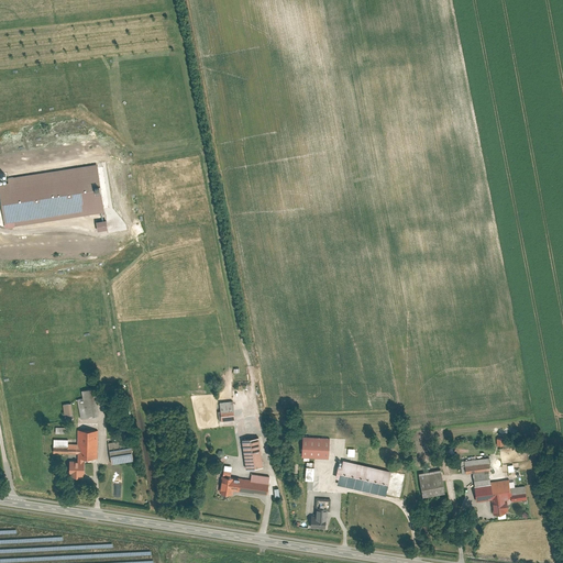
[(97,164),(8,178),(9,181),(0,183),(0,191),(4,221),(13,220),(14,225),(105,211),(97,164)]
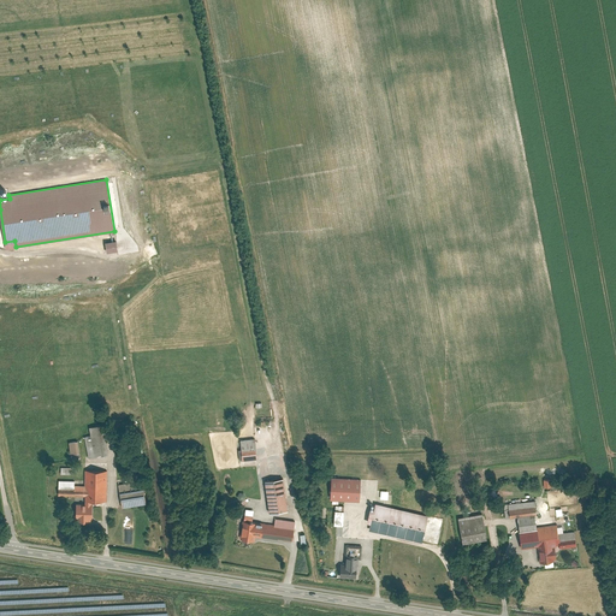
[(105,242),(106,252),(117,250),(116,241),(105,242)]
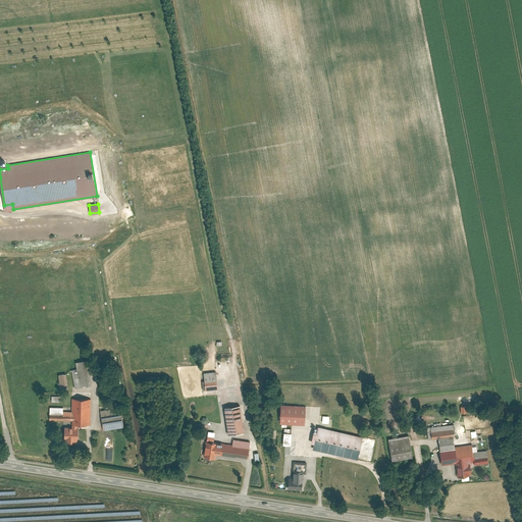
[(71,370),(74,387),(88,385),(83,360),(75,362),(76,369),(71,370)]
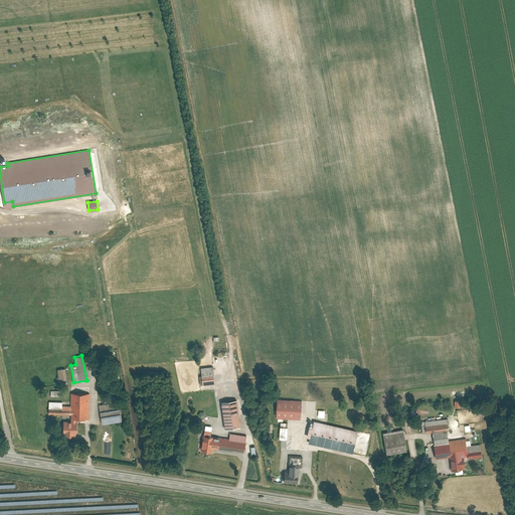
[(201,376),(201,377),(213,375),(213,376),(214,376),(213,366),(200,368),(201,376)]
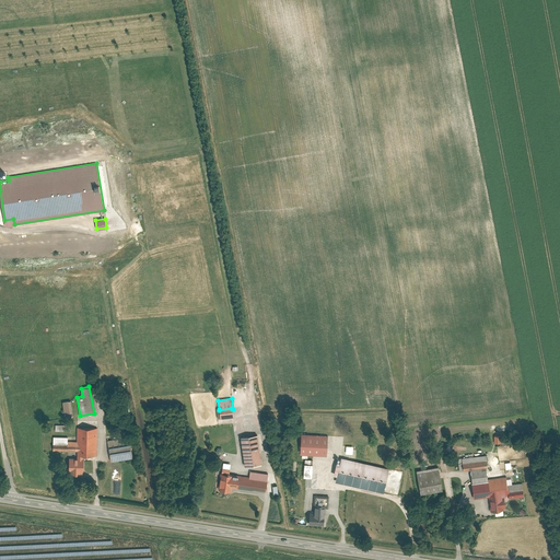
[(70,400),(62,403),(63,413),(72,412),(70,400)]
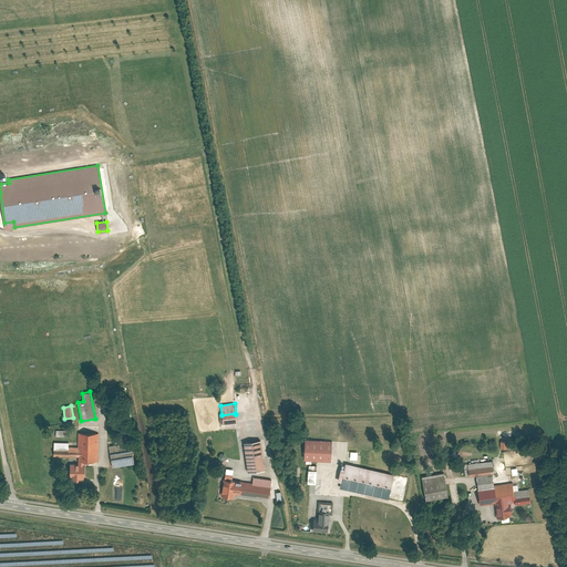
[(223,422),(223,424),(236,422),(235,414),(235,413),(222,415),(223,422)]
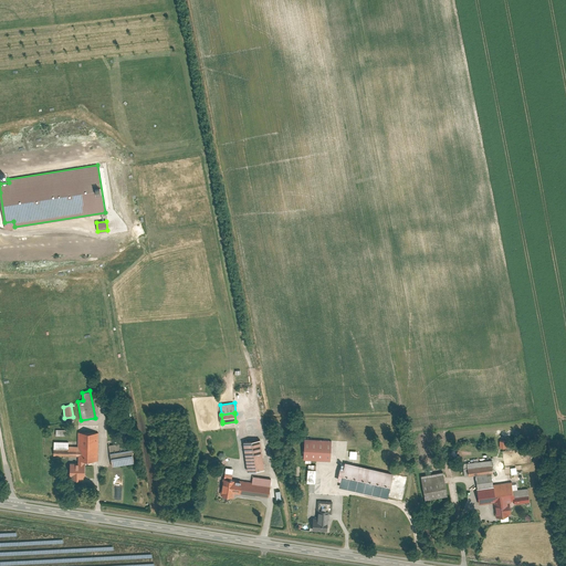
[(97,432),(79,432),(77,446),(67,446),(53,446),(53,456),(79,456),(79,460),(84,460),(97,460),(97,432)]
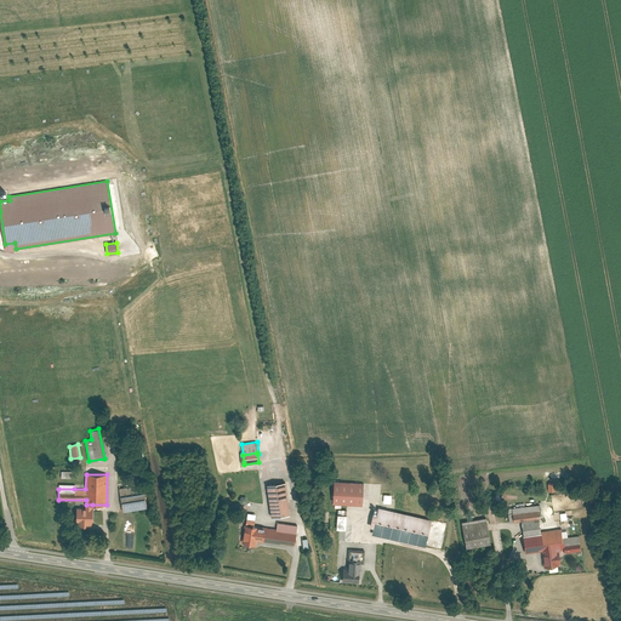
[(285,482),(266,484),(271,517),(290,514),(285,482)]
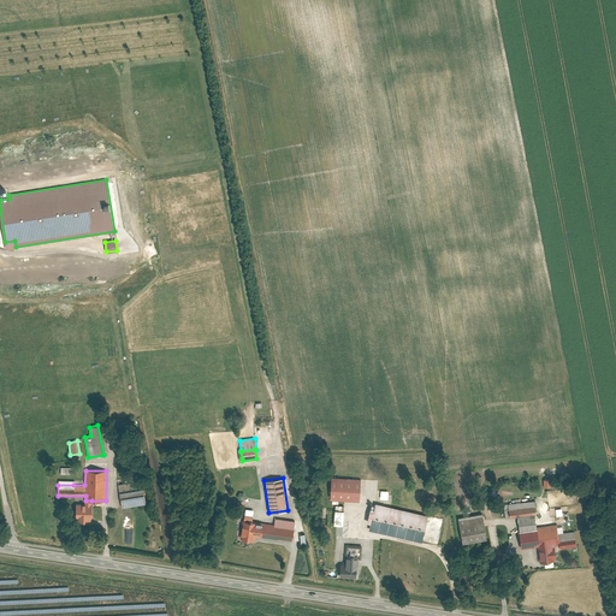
[(360,479),(331,478),(330,499),(359,502),(360,479)]
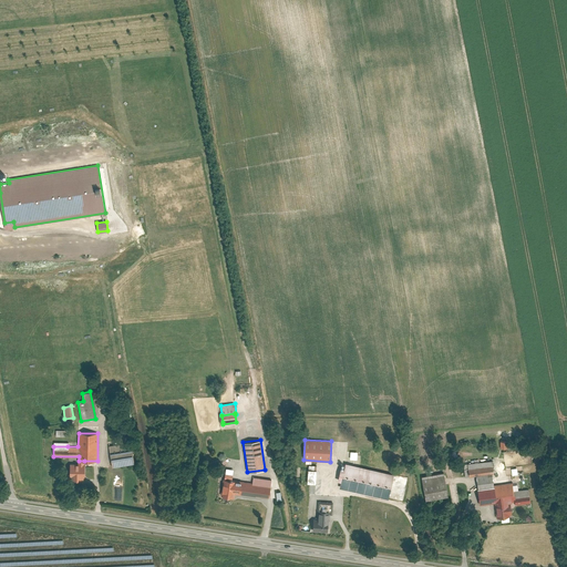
[(112,467),(134,463),(130,442),(109,446),(112,467)]
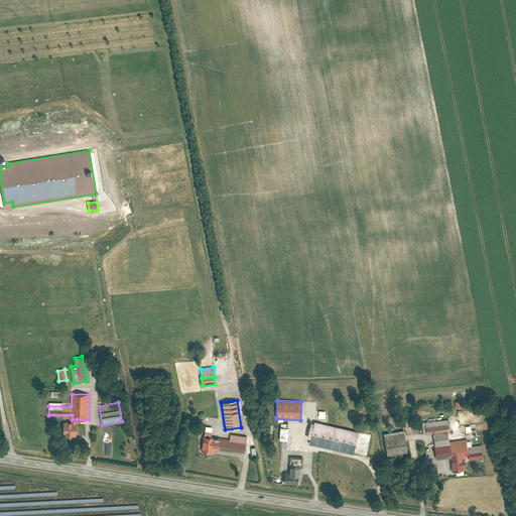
[(67,436),(77,436),(77,419),(72,419),(71,421),(63,421),(63,433),(67,433),(67,436)]
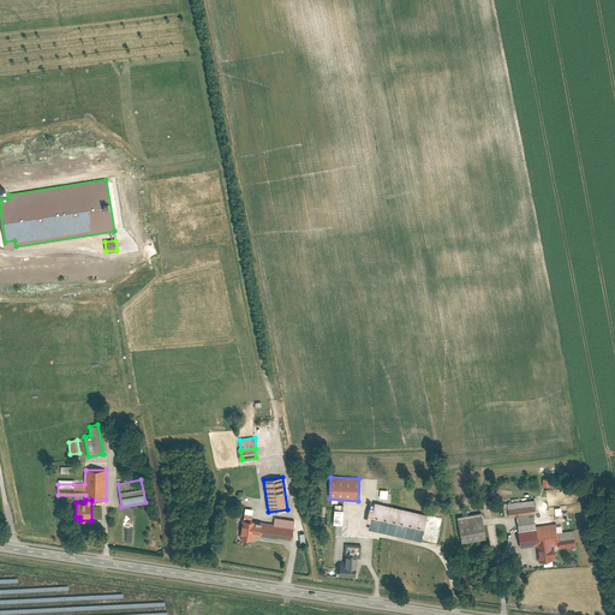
[(507,503),(507,509),(533,506),(533,500),(507,503)]
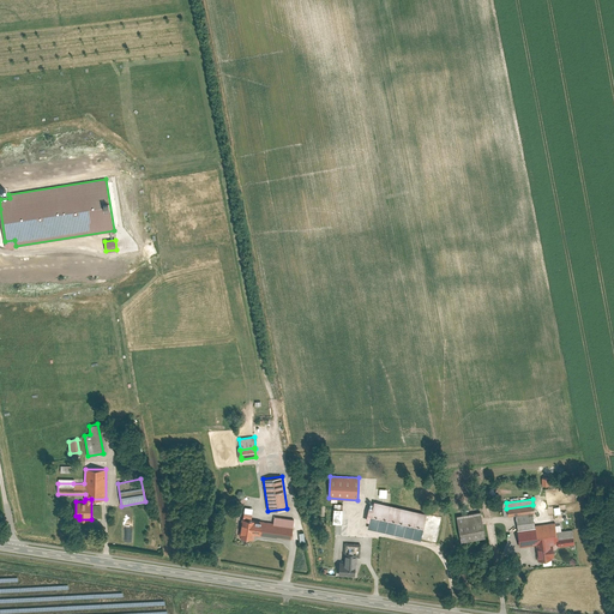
[(426,513),(374,501),(372,509),(368,507),(365,521),(369,522),(368,528),(420,540),(426,513)]
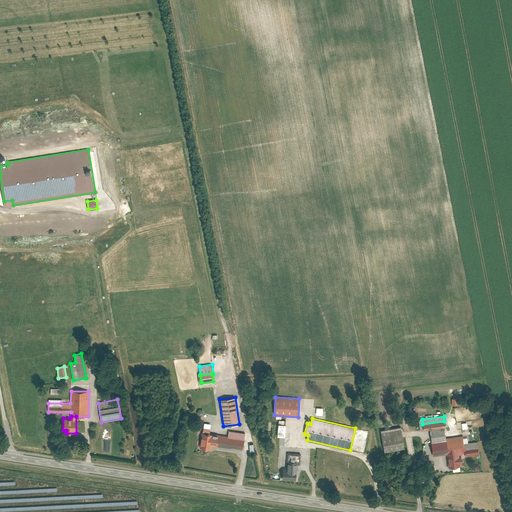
[(423,430),(429,429),(444,427),(445,427),(444,421),(422,424),(423,430)]
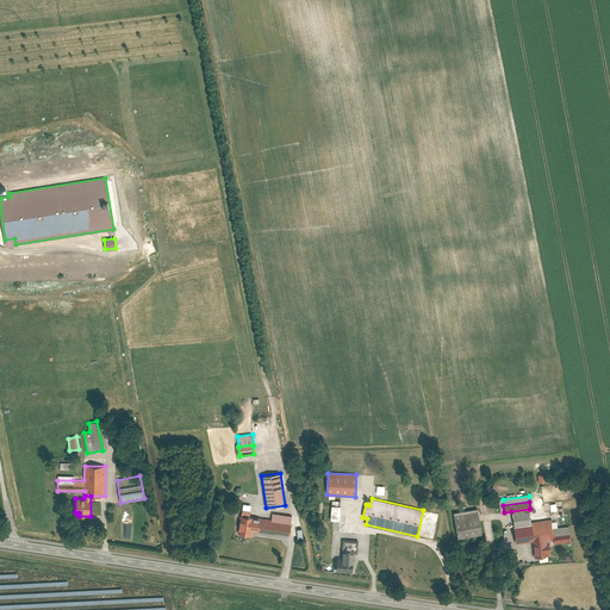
[(331,505),(325,505),(324,520),(338,521),(340,505),(331,505)]
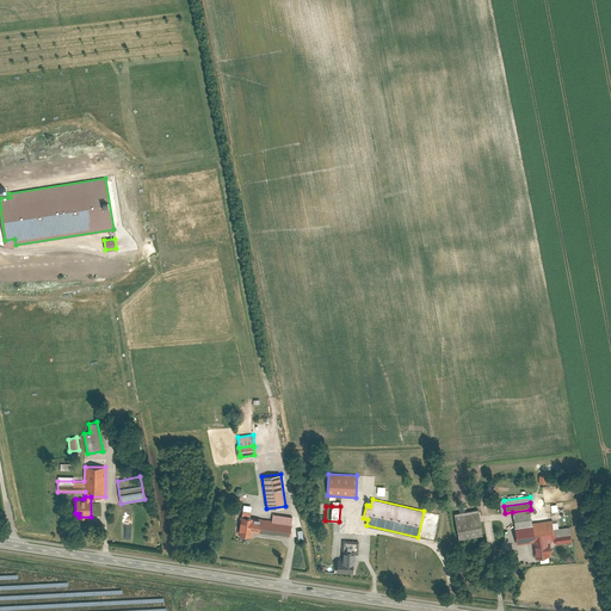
[(482,535),(477,508),(454,513),(458,539),(482,535)]
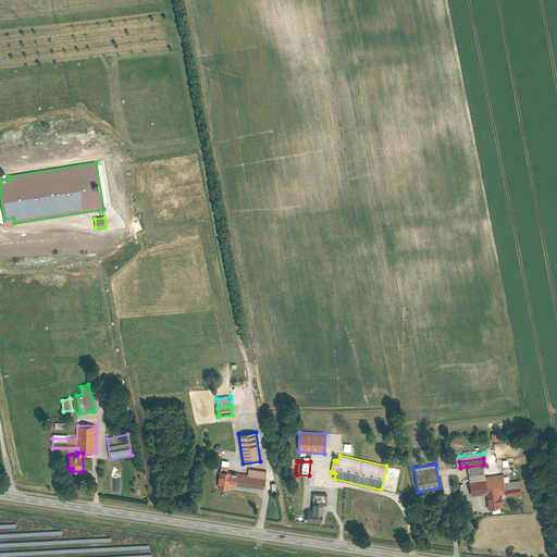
[(467,467),(469,481),(485,479),(485,477),(483,465),(467,467)]
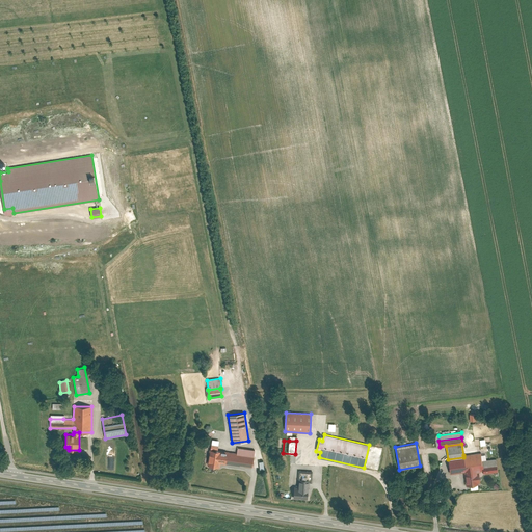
[(237,450),(236,453),(253,455),(253,456),(254,456),(254,450),(237,447),(237,450)]
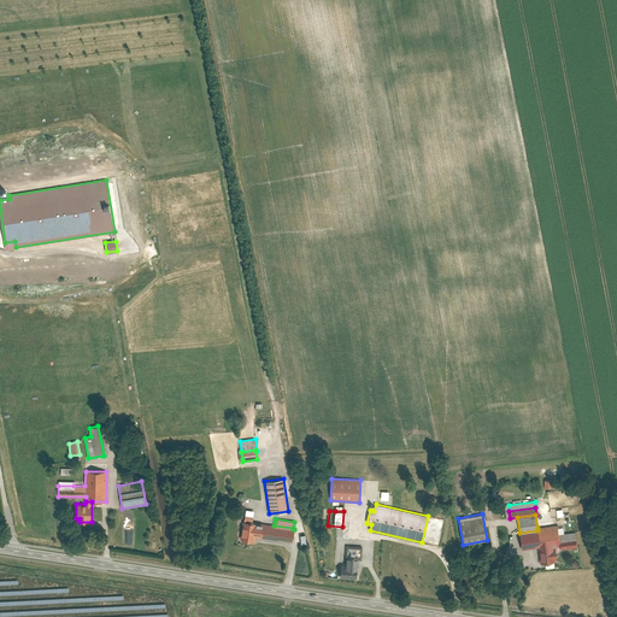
[(244,521),(240,539),(253,541),(254,536),(260,538),(263,523),(252,522),(244,521)]
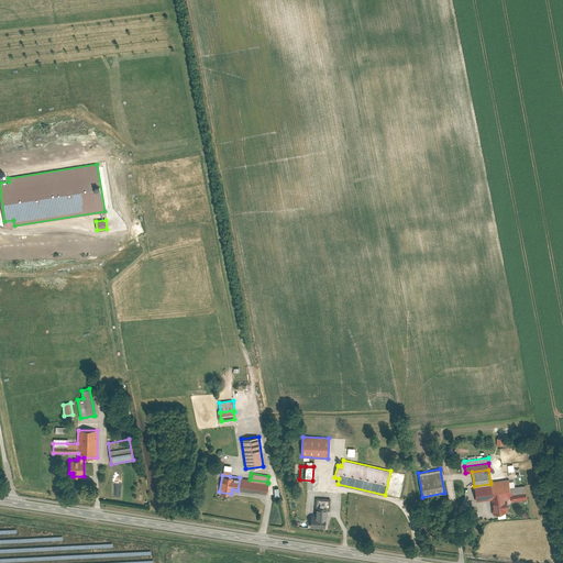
[(246,478),(240,477),(238,490),(253,493),(253,492),(266,493),(267,483),(267,482),(250,479),(246,478)]
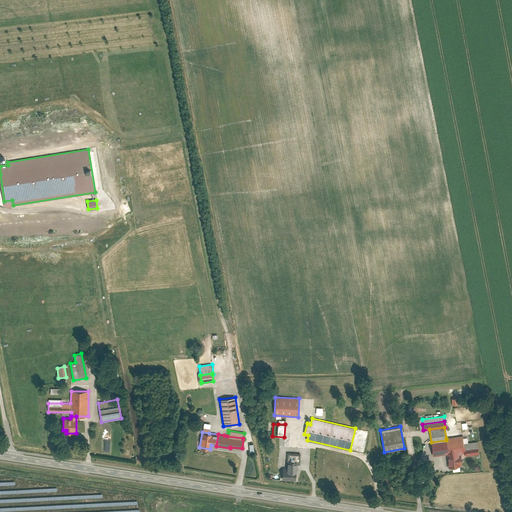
[(431,442),(433,455),(446,453),(448,467),(452,467),(459,466),(460,466),(460,464),(462,464),(460,453),(464,453),(464,451),(465,451),(464,443),(463,438),(463,435),(446,438),(446,440),(431,442)]
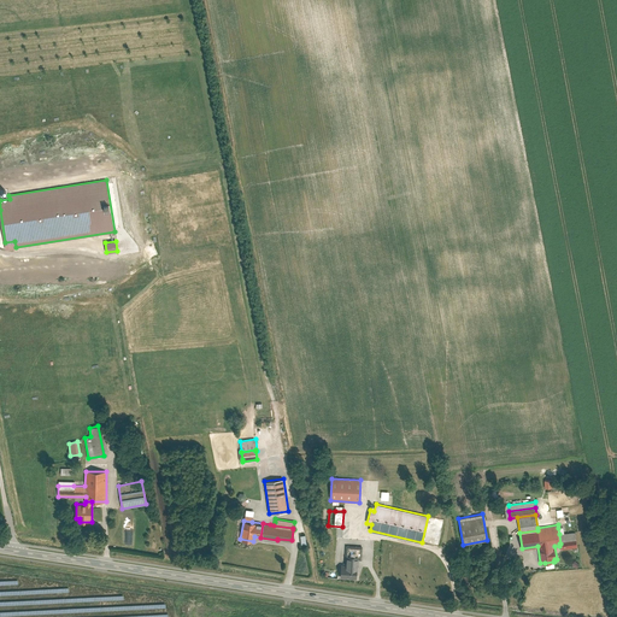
[(564,534),(559,534),(560,544),(576,541),(575,532),(564,534)]
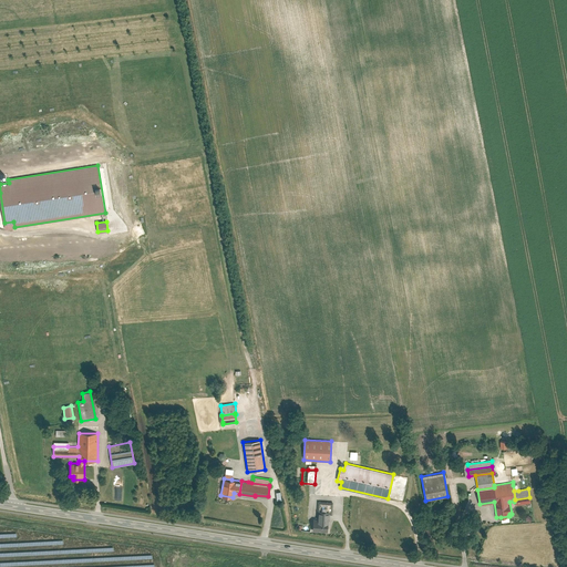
[(319,502),(318,511),(329,512),(329,514),(332,514),(332,503),(319,502)]
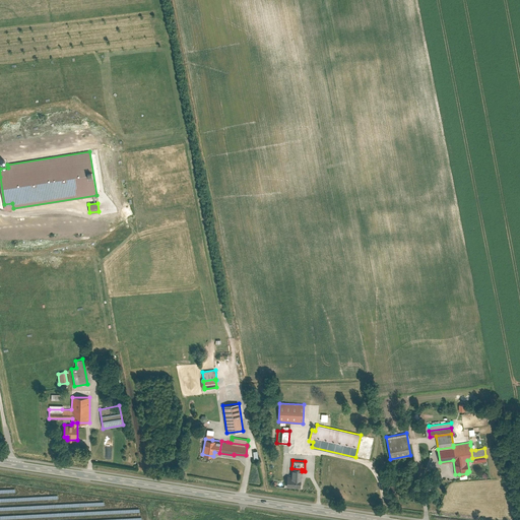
[(291,468),(291,476),(301,477),(302,471),(302,469),(291,468)]
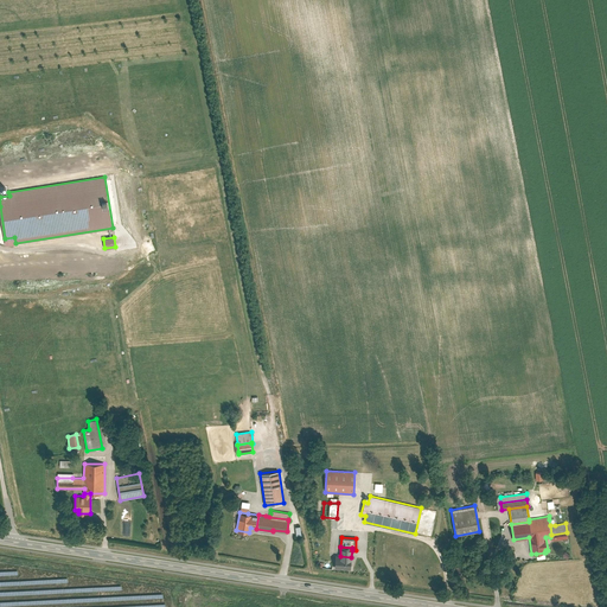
[(340,556),(336,556),(334,568),(350,569),(351,557),(340,556)]
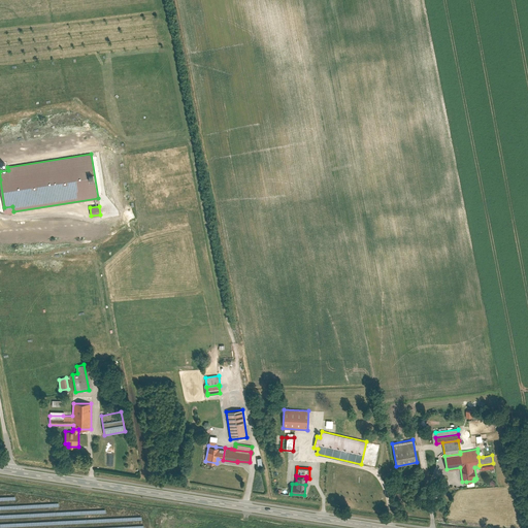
All buildings are outlined.
